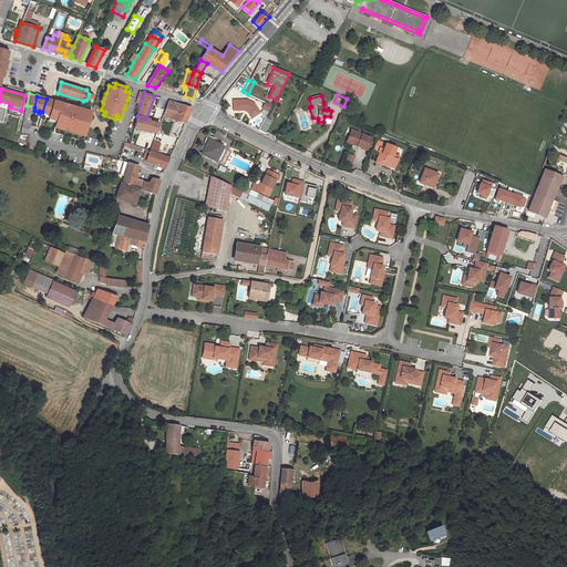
[(54,101),(47,99),(42,112),(45,113),(45,114),(50,116),(54,101)]
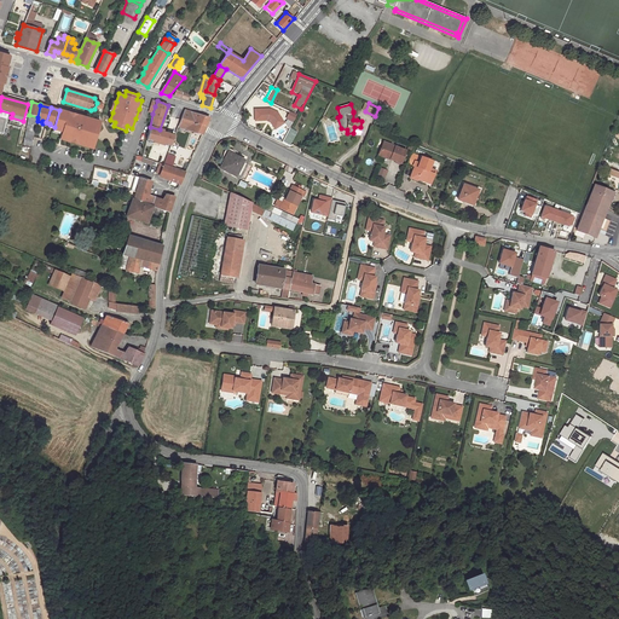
[(267,119),(270,120),(270,121),(273,127),(283,121),(277,113),(268,109),(254,110),(255,121),(266,120),(267,119)]
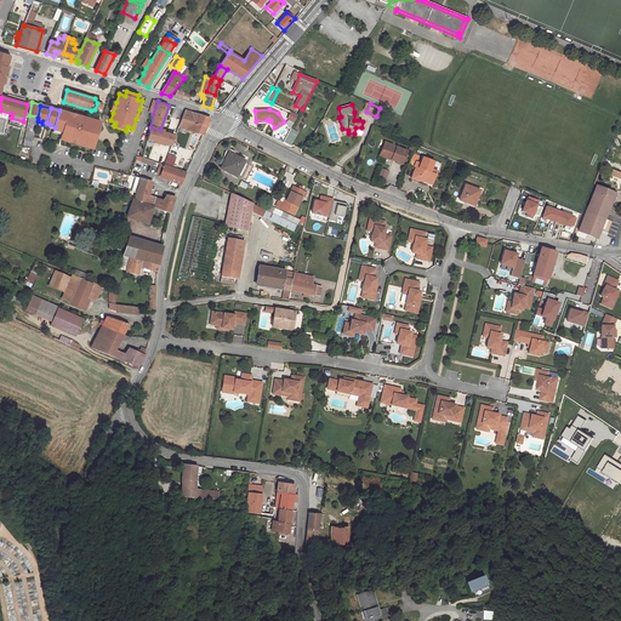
[(55,127),(53,130),(62,134),(62,136),(61,141),(73,143),(73,141),(78,142),(77,144),(86,148),(87,144),(91,146),(92,141),(96,130),(97,126),(92,125),(93,121),(78,117),(77,120),(70,118),(72,114),(60,110),(55,127)]
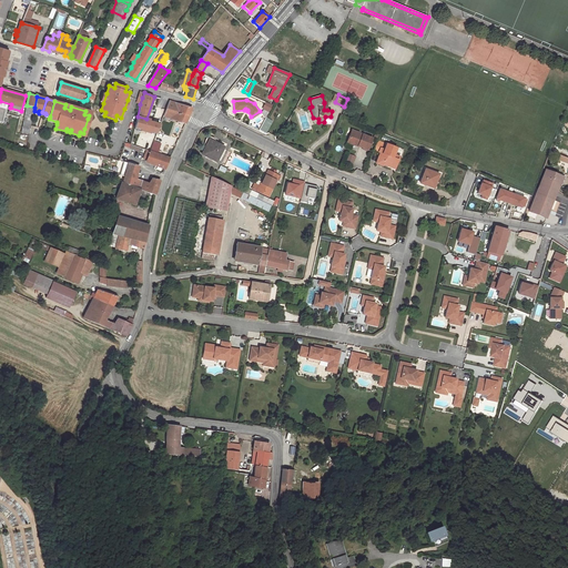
[(169,101),(165,110),(164,112),(178,117),(175,120),(184,123),(192,108),(169,101)]
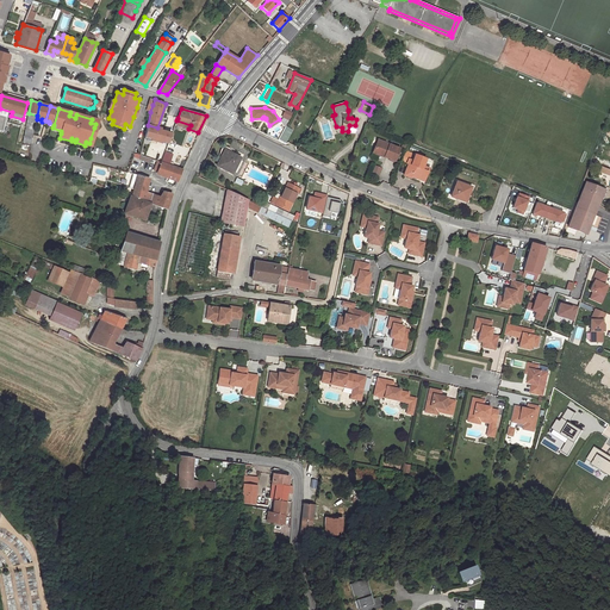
[(284,110),(280,117),(288,120),(291,113),(284,110)]
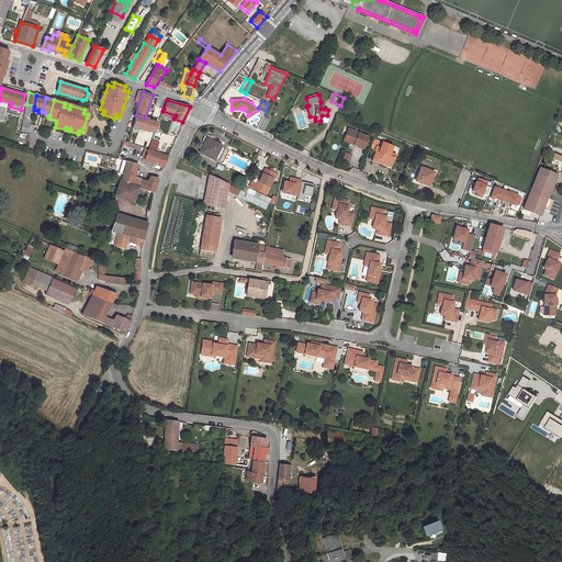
[(34,107),(26,104),(22,131),(30,132),(34,110),(34,107)]
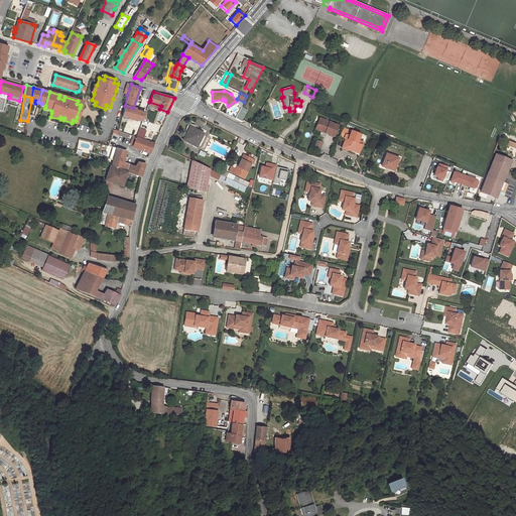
[(122,116),(137,120),(139,110),(133,108),(125,106),(122,116)]
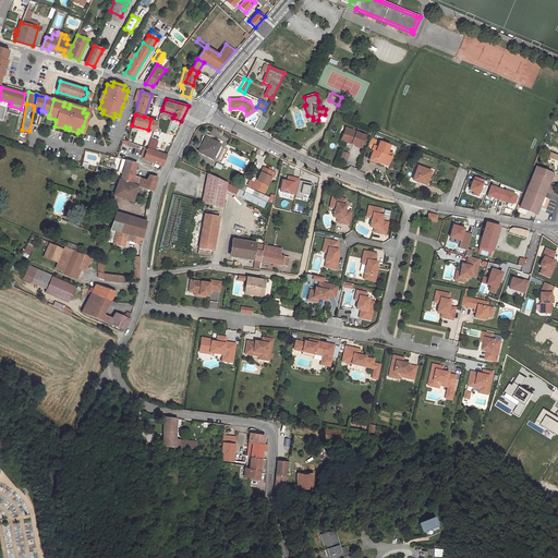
[(150,119),(148,130),(150,131),(154,132),(157,121),(154,120),(150,119)]
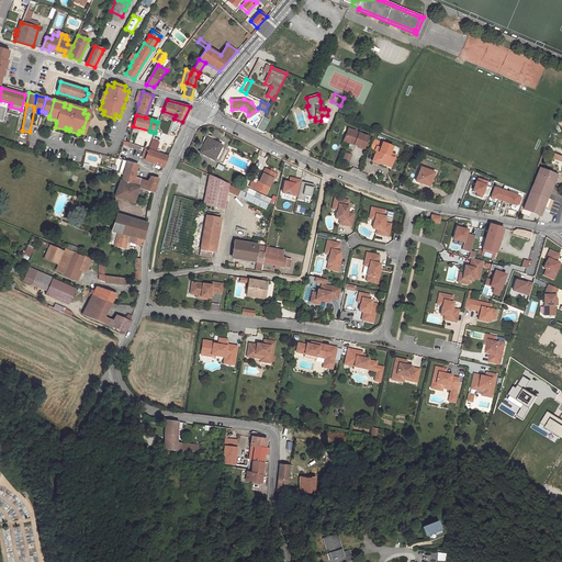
[(364,148),(369,137),(349,128),(345,139),(356,143),(355,145),(364,148)]
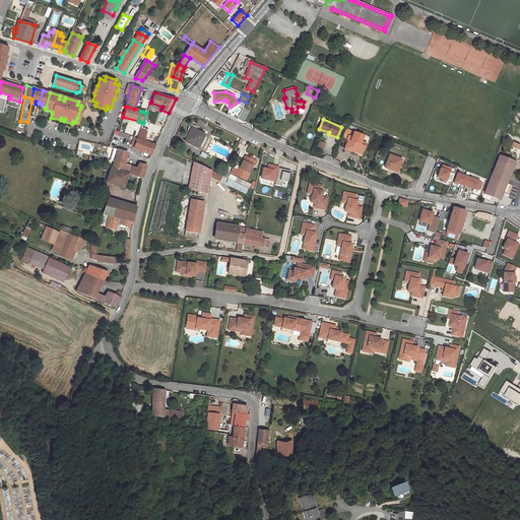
[(125,132),(129,133),(131,127),(134,129),(136,123),(129,120),(125,132)]
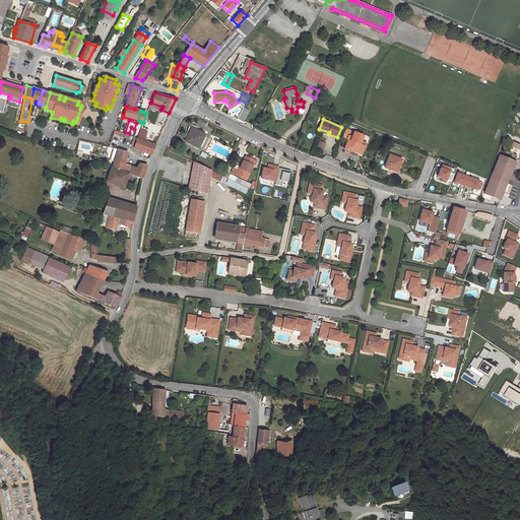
[(199,148),(205,134),(192,128),(186,141),(199,148)]
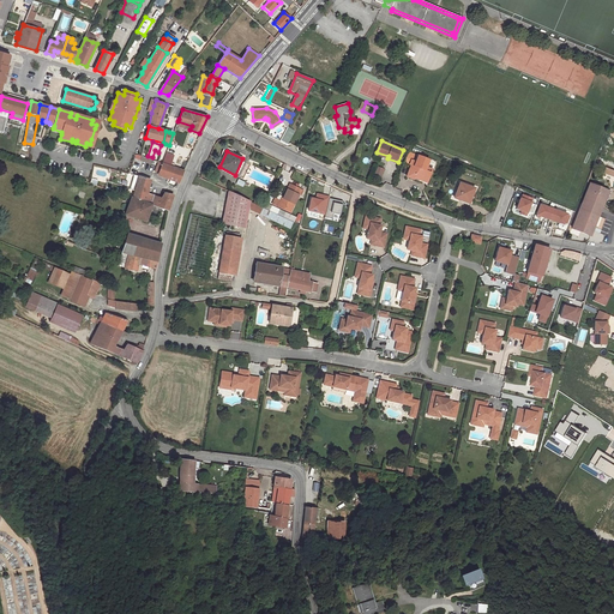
[(416,155),(409,151),(404,162),(411,166),(414,161),(416,155)]
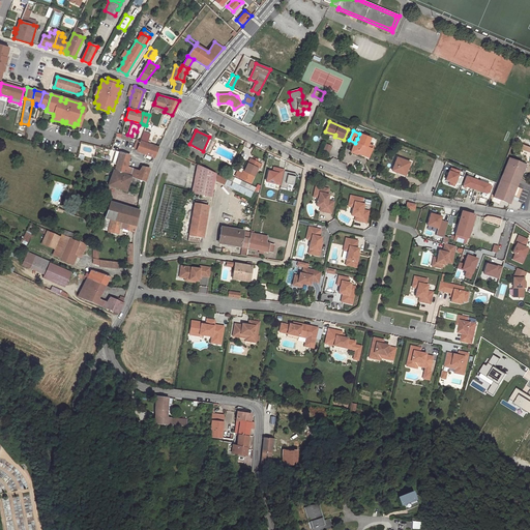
[(147,143),(148,141),(150,135),(143,133),(140,141),(147,143)]
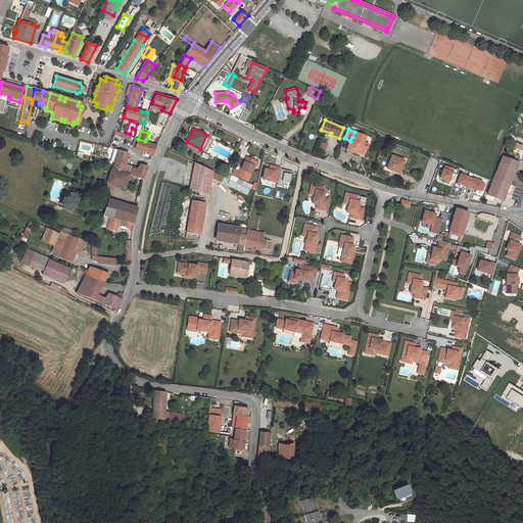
[(364,155),(371,138),(357,133),(354,138),(352,137),(350,141),(347,150),(352,152),(353,151),(364,155)]
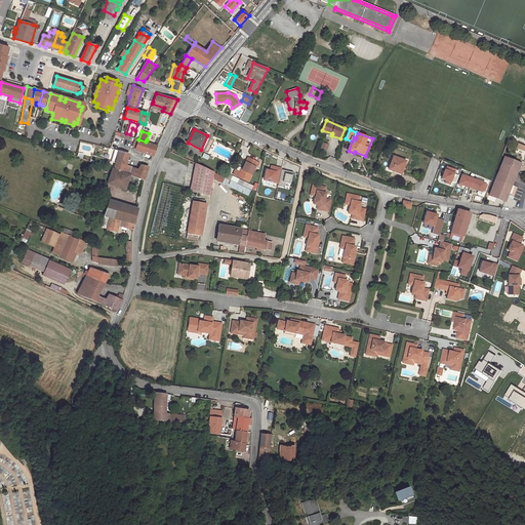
[(146,142),(138,139),(135,148),(133,150),(152,157),(157,146),(149,143),(146,142)]
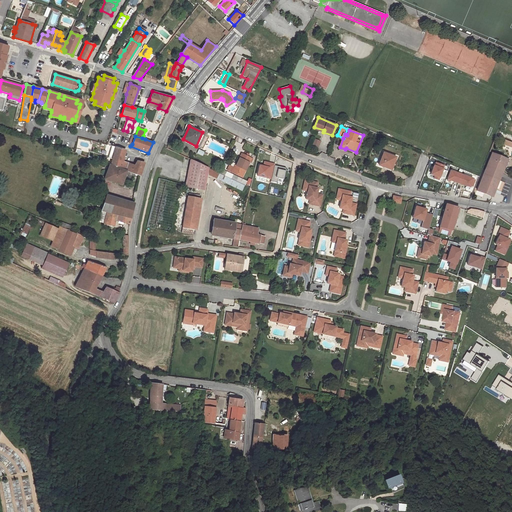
[(317,150),(321,141),(314,139),(311,148),(317,150)]
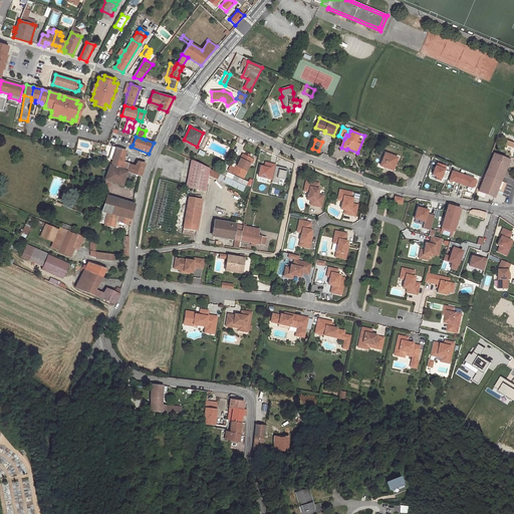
[(123,163),(126,151),(115,148),(112,147),(109,158),(112,160),(123,163)]
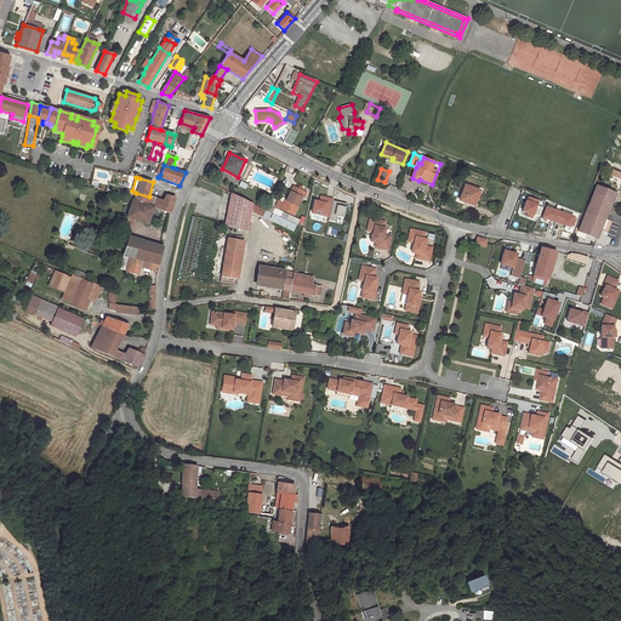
[(474,205),(480,191),(466,184),(460,199),(474,205)]
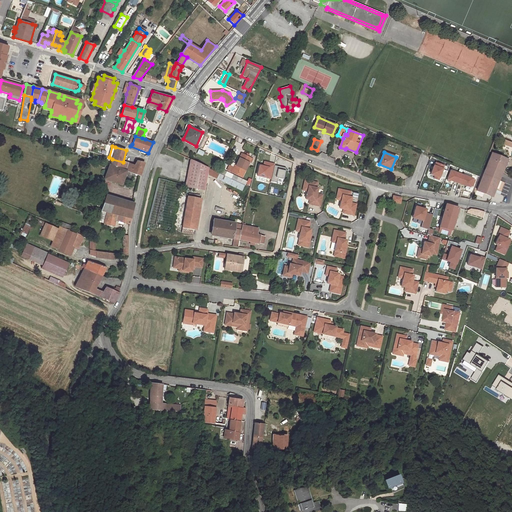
[(242,153),(233,171),(243,176),(251,158),(242,153)]
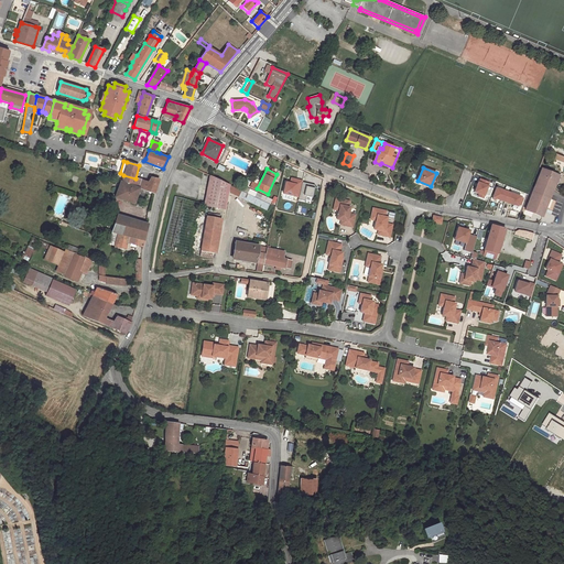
[(554,183),(557,175),(541,169),(535,183),(552,190),(554,183)]
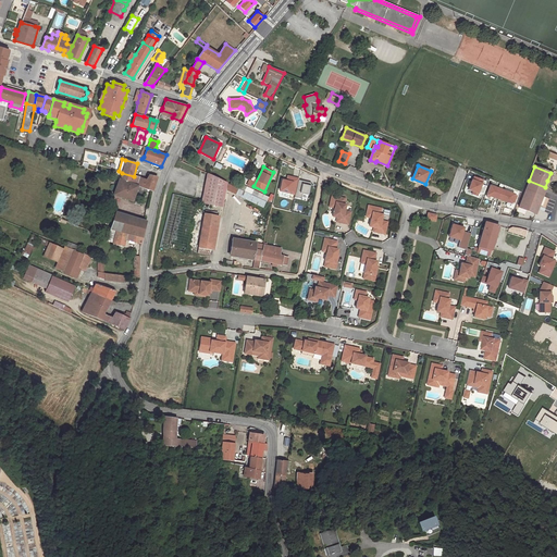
[(143,188),(146,180),(134,176),(122,173),(120,180),(138,186),(143,188)]
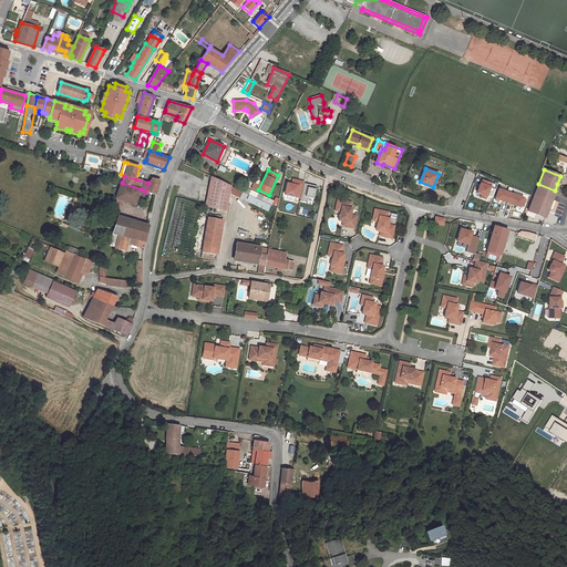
[(206,206),(224,209),(228,184),(212,176),(206,206)]
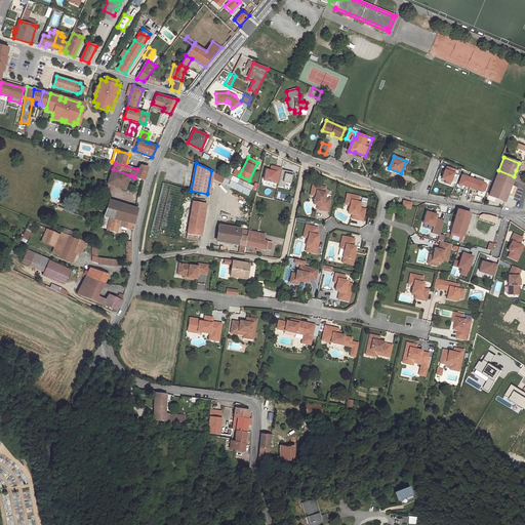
[(149,166),(140,165),(139,169),(137,169),(134,177),(144,180),(149,166)]
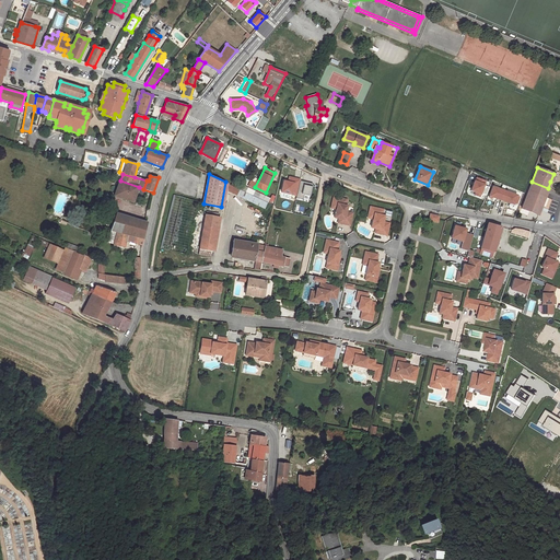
[(294,183),(292,195),(296,196),(300,179),(289,177),(288,182),(294,183)]
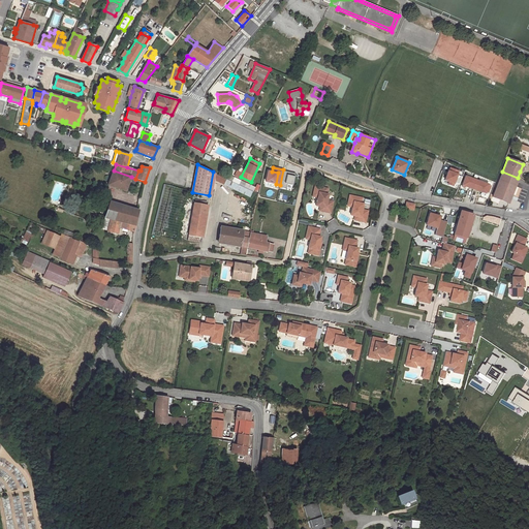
[(107,185),(126,191),(131,177),(114,170),(113,169),(107,185)]
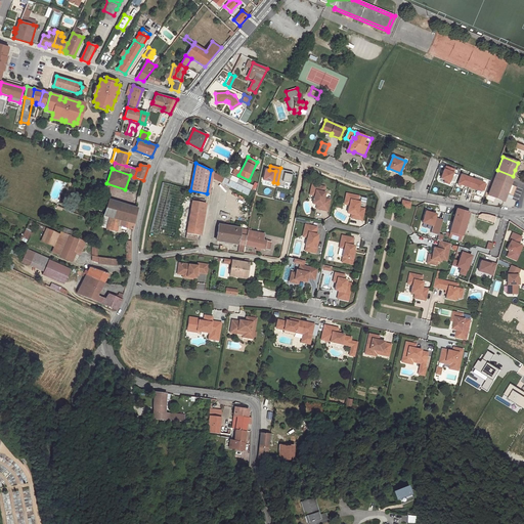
[(269,170),(265,169),(263,180),(273,182),(275,171),(269,170)]
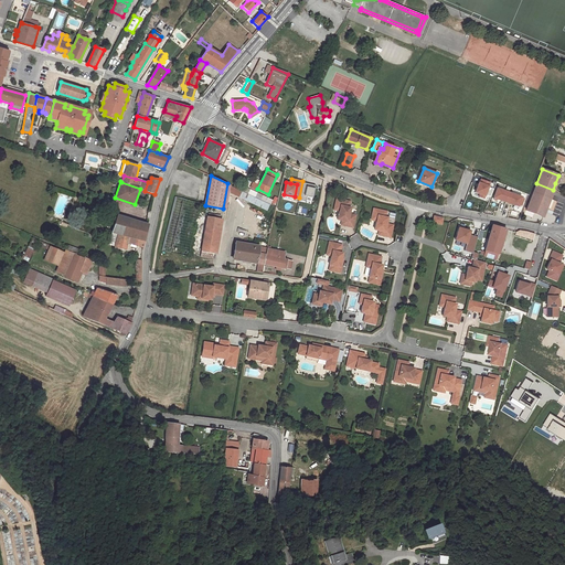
[(315,188),(316,185),(302,182),(299,200),(306,201),(307,196),(305,195),(307,187),(315,188)]
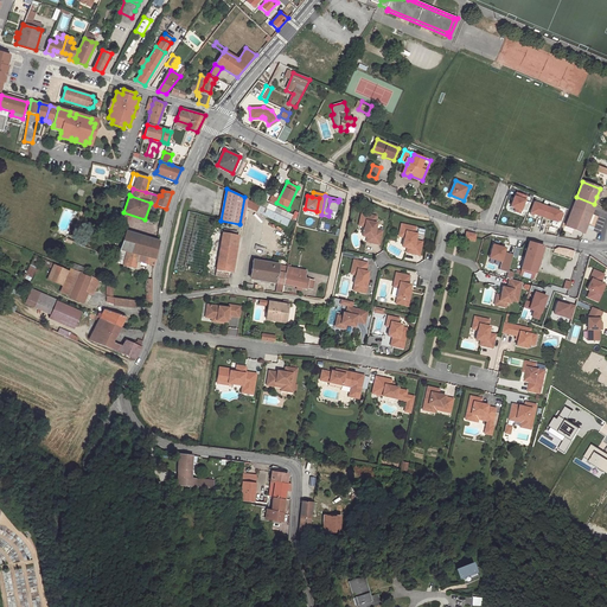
[(515,196),(512,196),(509,206),(515,209),(519,210),(524,199),(515,196)]
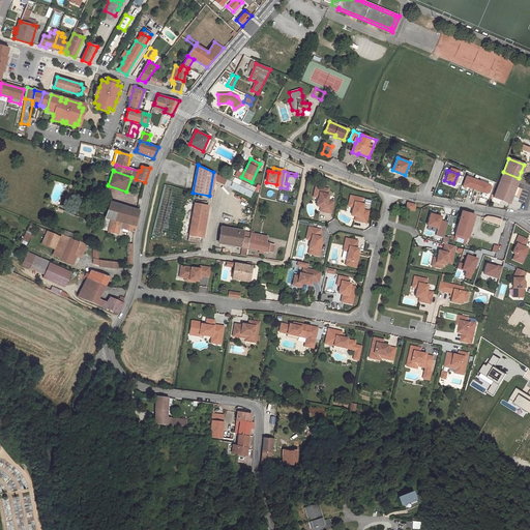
[(519,178),(503,172),(500,180),(516,186),(519,178)]
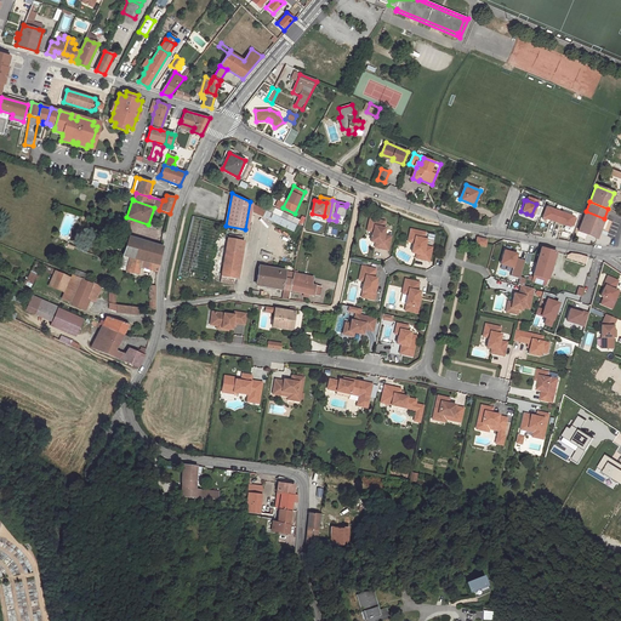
[(346,206),(337,205),(335,215),(337,216),(345,217),(346,206)]
